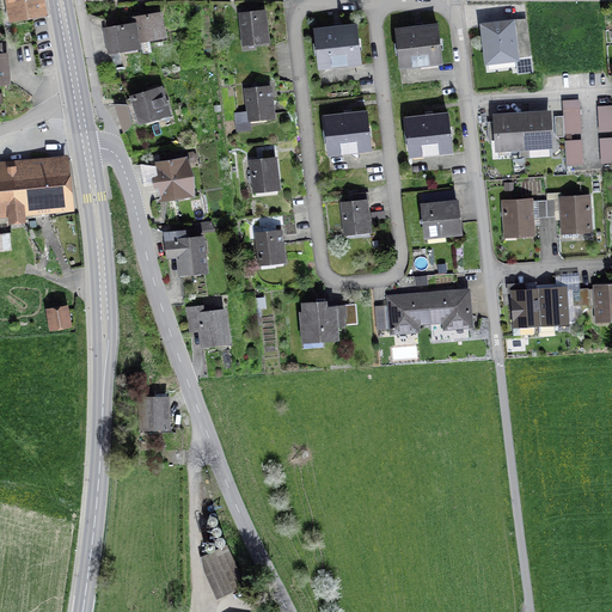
[(11,0),(16,18),(41,12),(37,0),(11,0)]
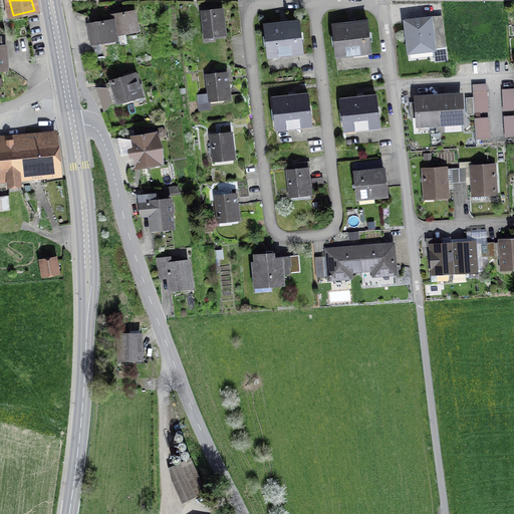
[(202,12),(205,34),(225,32),(222,10),(202,12)]
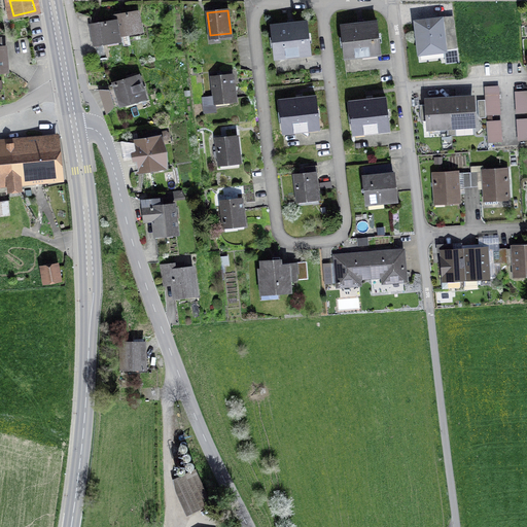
[(140,32),(137,11),(114,15),(117,36),(140,32)]
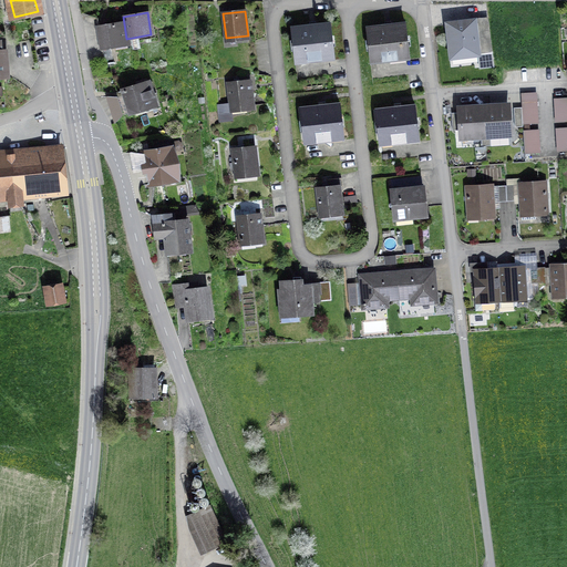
[(447,24),(452,57),(492,52),(487,19),(447,24)]
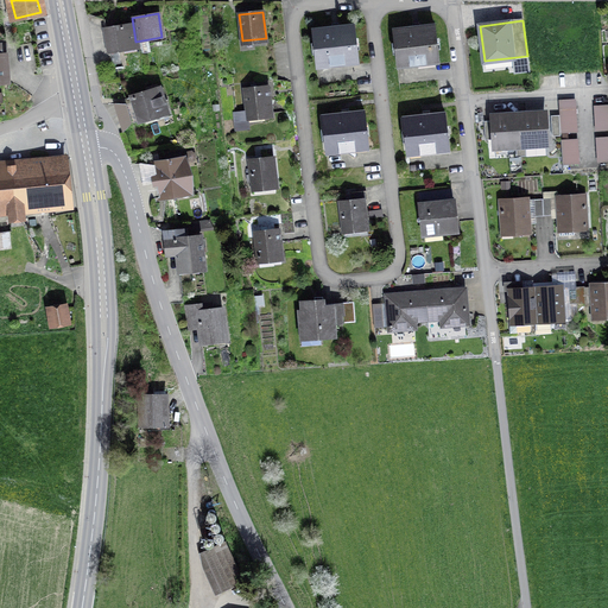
[(106,29),(111,52),(137,48),(133,24),(106,29)]
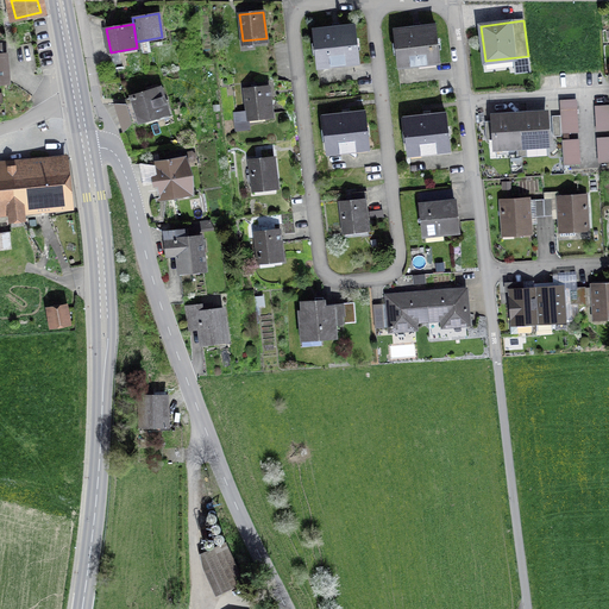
[(313,31),(318,64),(358,60),(355,26),(313,31)]
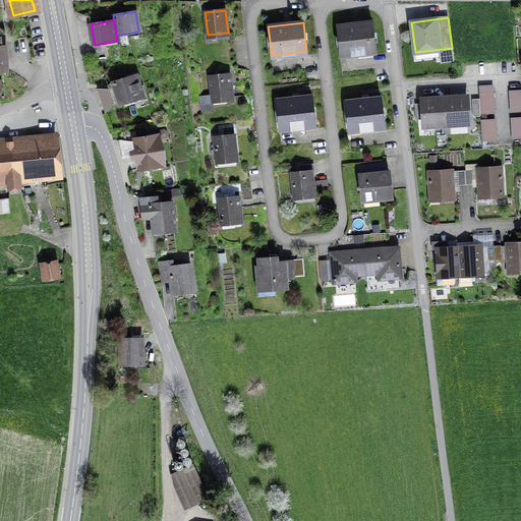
[(337,26),(341,55),(375,51),(372,22),(337,26)]
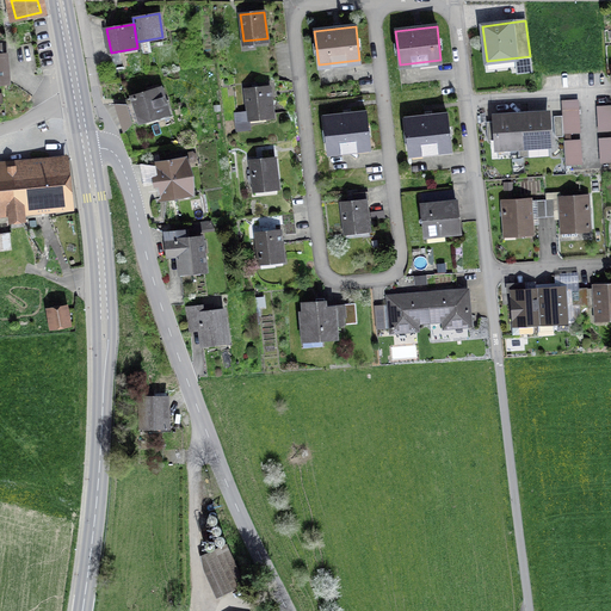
[(250,119),(248,117),(272,113),(270,87),(246,90),(248,111),(235,113),(236,131),(248,130),(247,119),(250,119)]
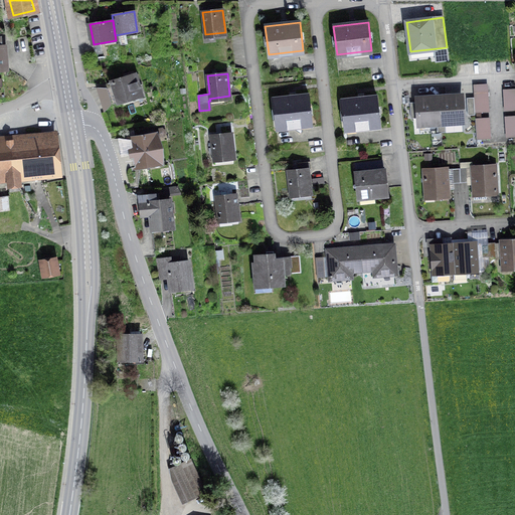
[(105,84),(111,105),(141,96),(135,74),(105,84)]
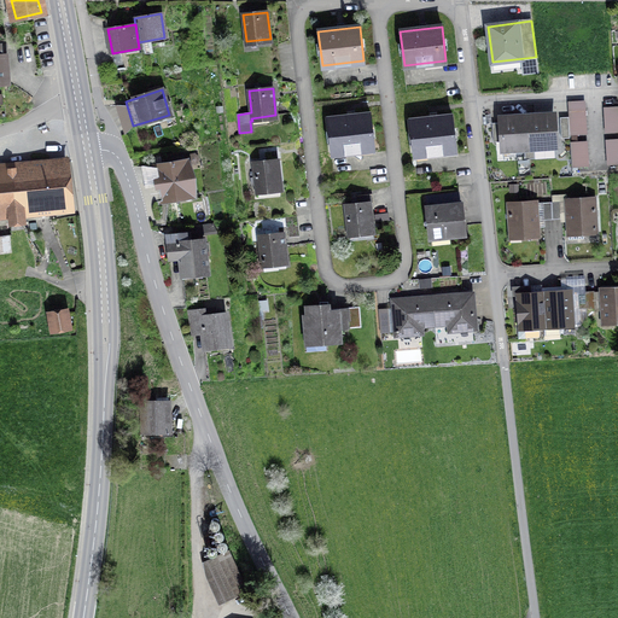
[(569,101),(570,118),(569,118),(570,135),(586,134),(584,101),(569,101)]
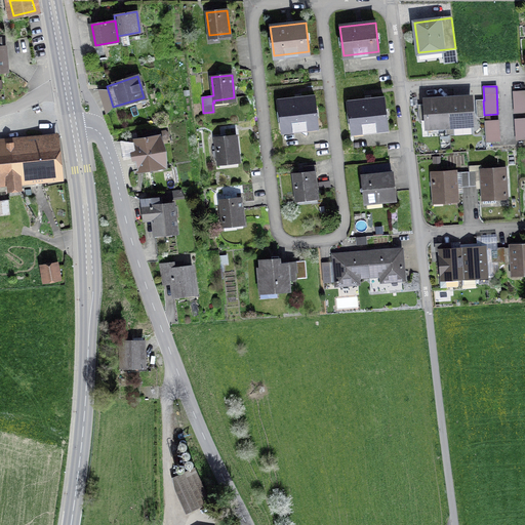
[(524,90),(514,91),(515,113),(524,112),(524,90)]
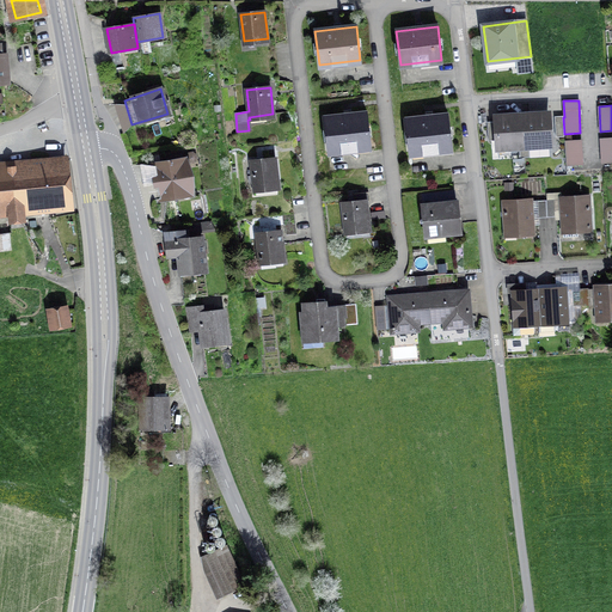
[(325,117),(329,151),(369,146),(366,112),(325,117)]
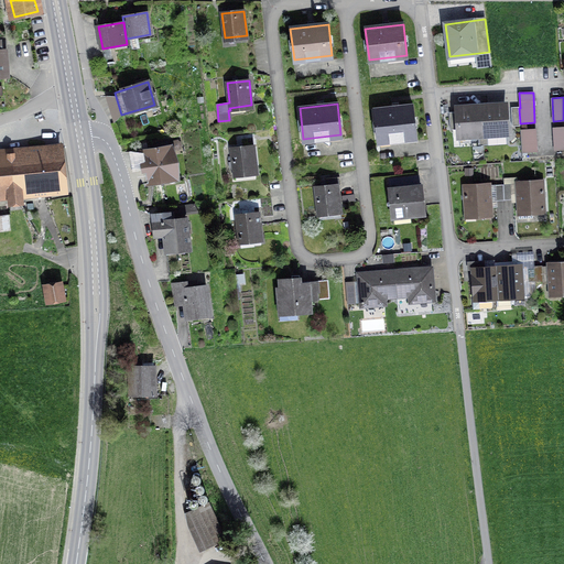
[(506,105),(481,106),(483,136),(507,134),(506,105)]
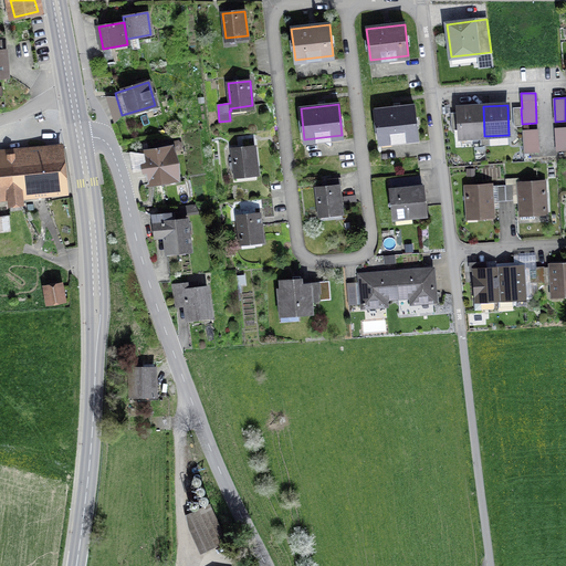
[(376,111),(379,142),(417,137),(413,106),(376,111)]
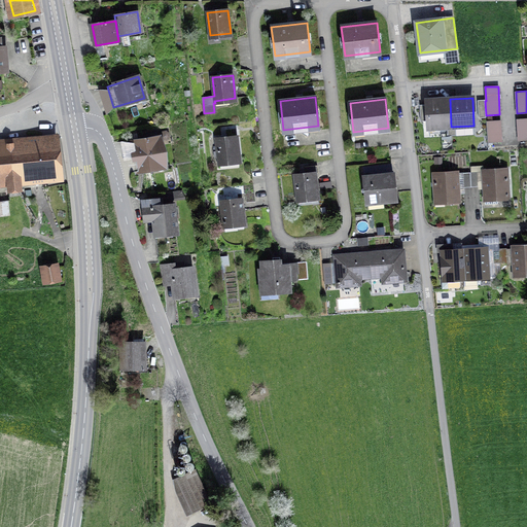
[(427,101),(427,104),(428,120),(428,128),(451,127),(450,99),(427,101)]
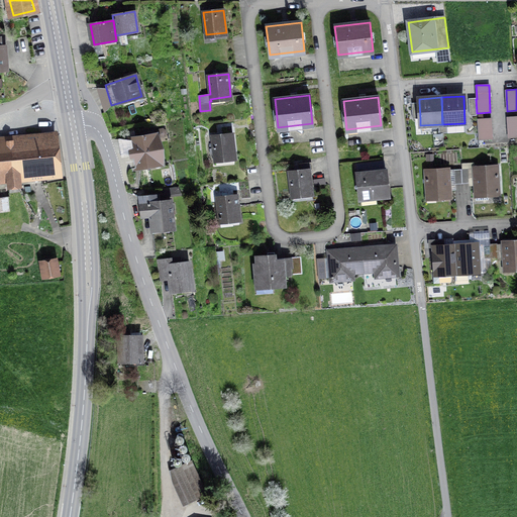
[(477,113),(476,99),(476,98),(469,98),(470,116),(477,115),(477,113)]
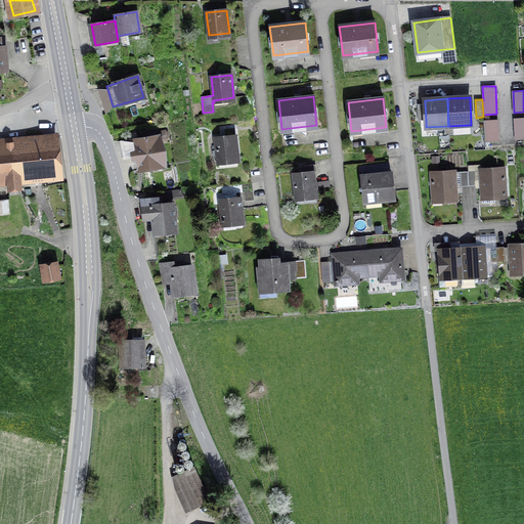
[(418,121),(426,120),(425,103),(417,104),(418,121)]
